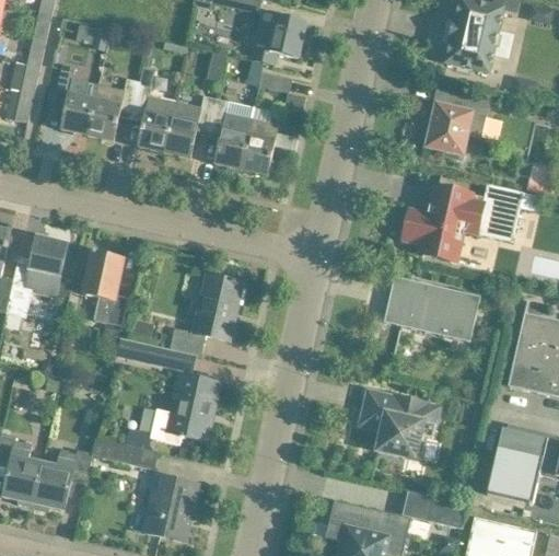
[(51,12),(54,0),(41,0),(39,9),(51,12)]
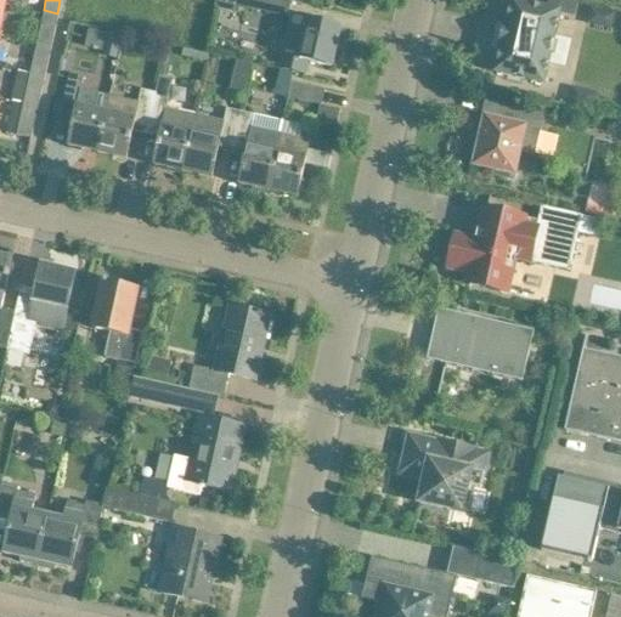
[(214,0),(214,1),(238,6),(240,1),(286,11),(288,0),(214,0)]
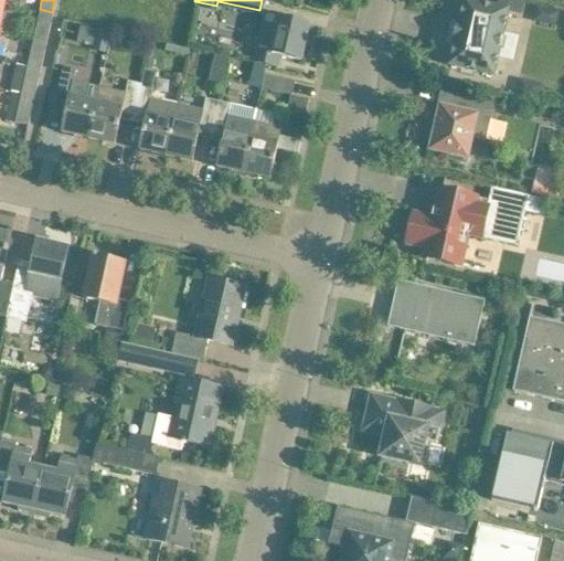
[(455,38),(448,63),(491,73),(507,8),(474,0),(464,0),(458,22),(455,22),(451,38),(455,38)]
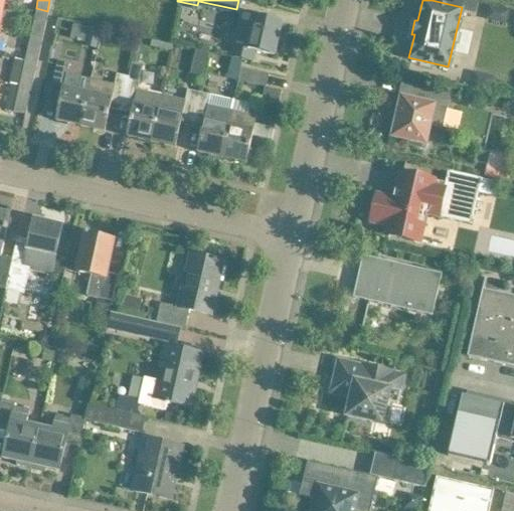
[(508,8),(488,3),(485,17),(505,21),(508,8)]
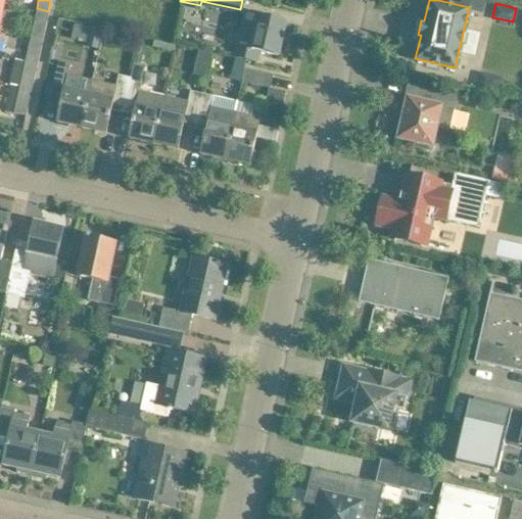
[(42,37),(48,11),(37,8),(31,34),(42,37)]
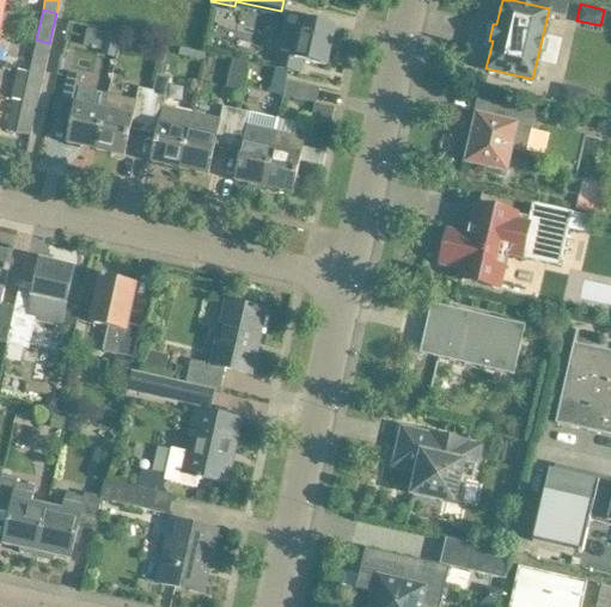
[(286,13),(274,63),(299,69),(301,57),(324,62),(334,23),(310,18),(286,13)]
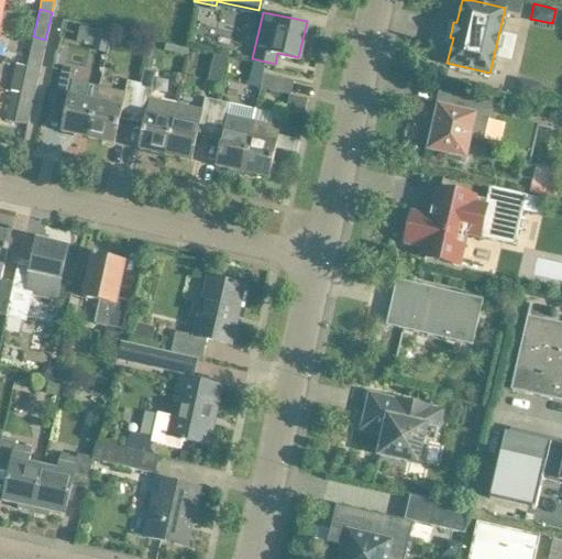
[(94,44),(92,48),(105,52),(110,30),(97,28),(94,44)]
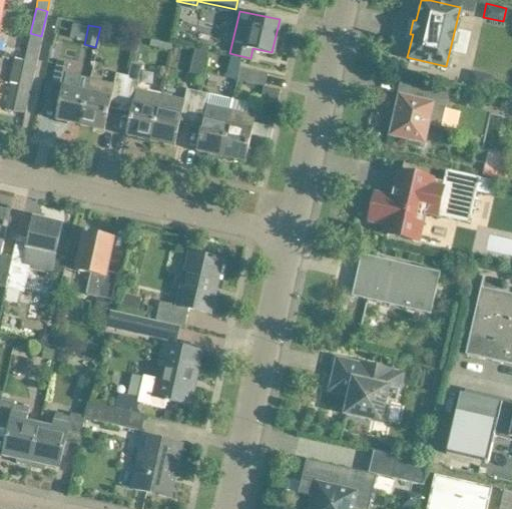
[(36,61),(41,36),(30,33),(24,58),(36,61)]
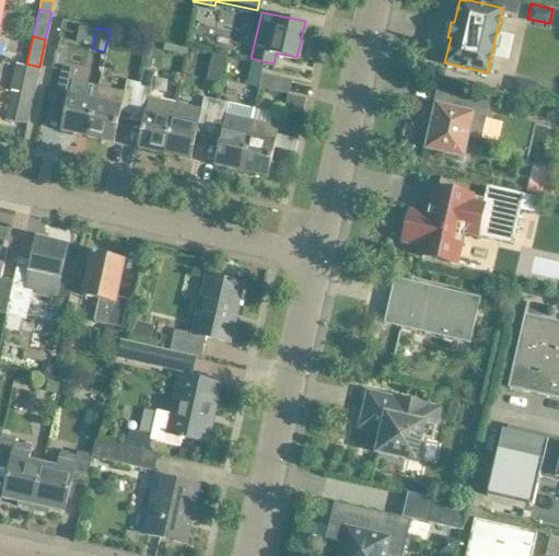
[(33,94),(39,67),(26,64),(21,91),(33,94)]
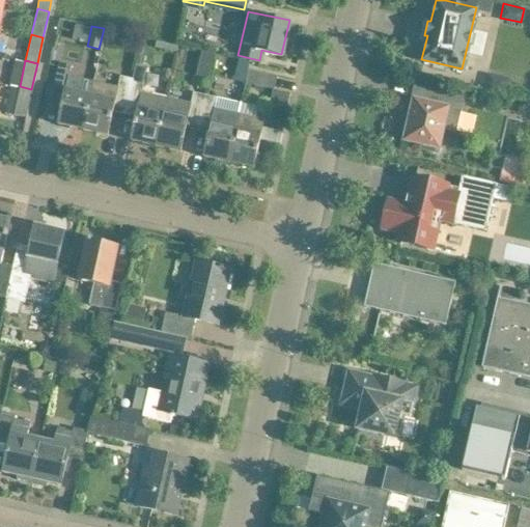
[(81,128),(89,92),(76,89),(79,76),(68,73),(71,62),(59,60),(51,95),(52,95),(53,90),(63,92),(57,122),(81,128)]
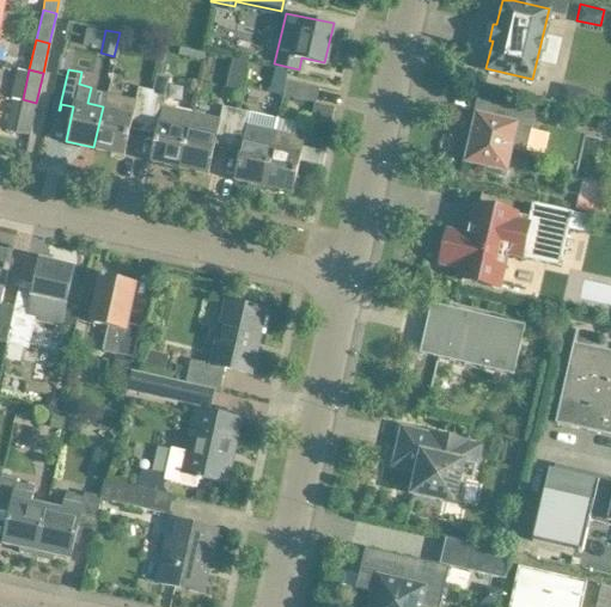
[(286,78),(273,74),(270,83),(285,86),(286,78)]
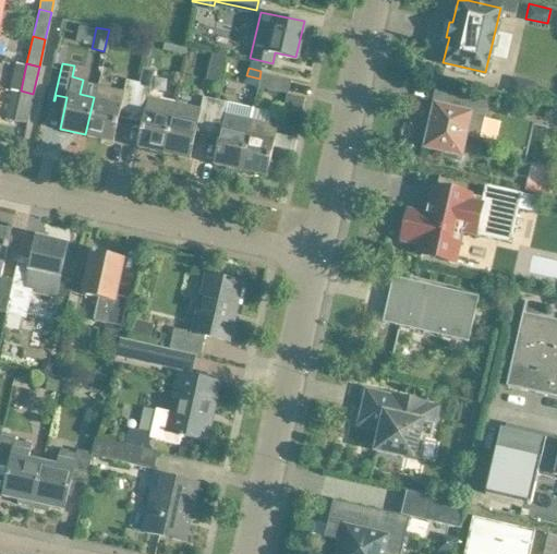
[(261,71),(259,79),(258,85),(287,92),(290,77),(261,71)]
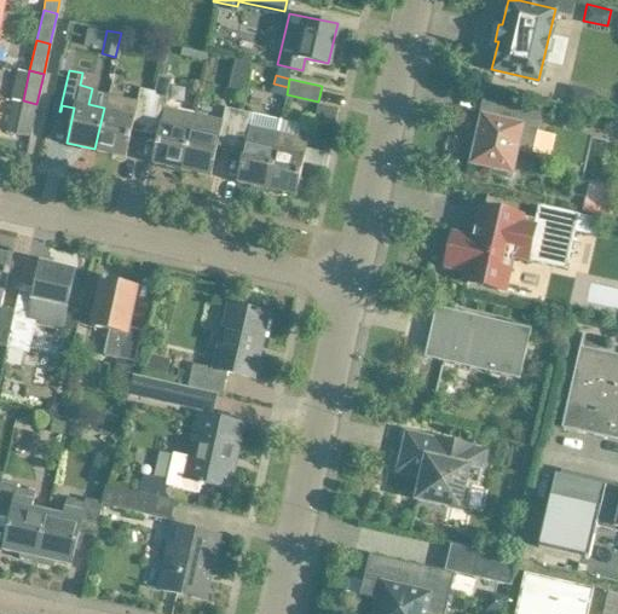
[(144,123),(152,88),(139,86),(137,98),(108,92),(104,108),(94,149),(125,156),(132,121),(144,123)]
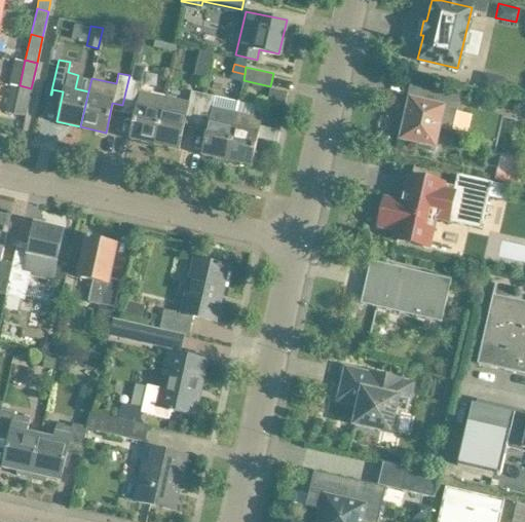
[(152,143),(163,94),(140,88),(142,78),(129,75),(122,105),(135,108),(128,138),(152,143)]
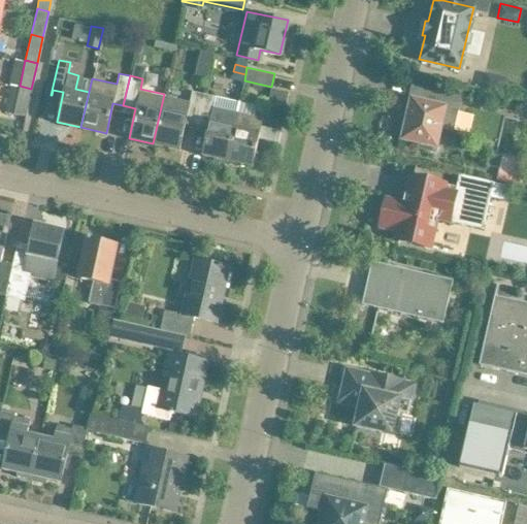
[(460,95),(431,88),(412,84),(407,98),(410,99),(401,137),(418,141),(417,146),(434,150),(440,125),(447,126),(451,108),(456,109),(460,95)]
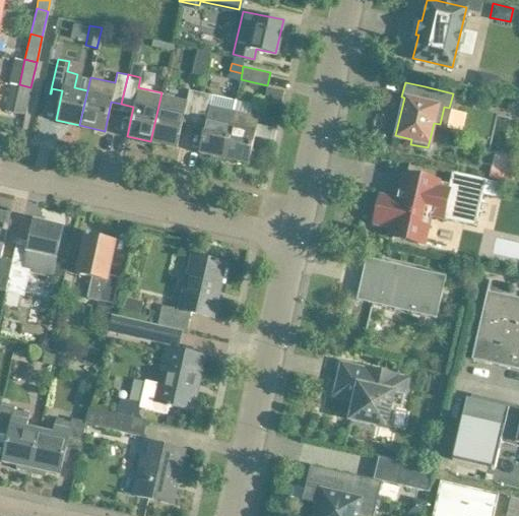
[(24,113),(30,87),(19,84),(13,111),(24,113)]
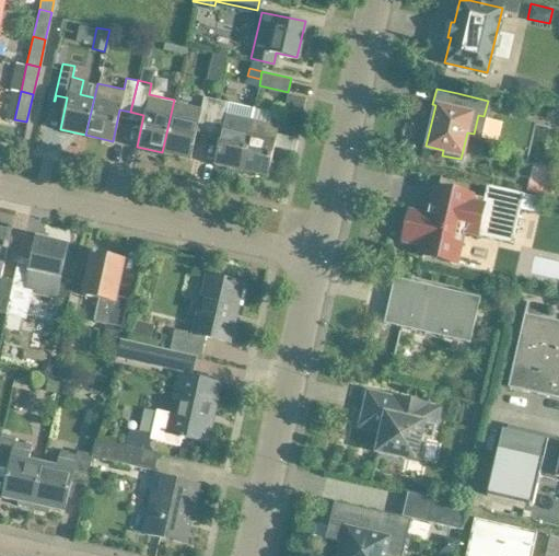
[(505,94),(503,104),(516,107),(519,97),(505,94)]
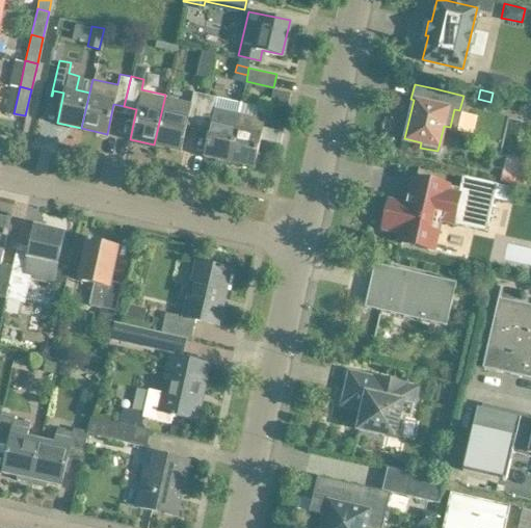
[(197,123),(204,93),(193,90),(190,101),(165,95),(154,144),(180,150),(187,121),(197,123)]
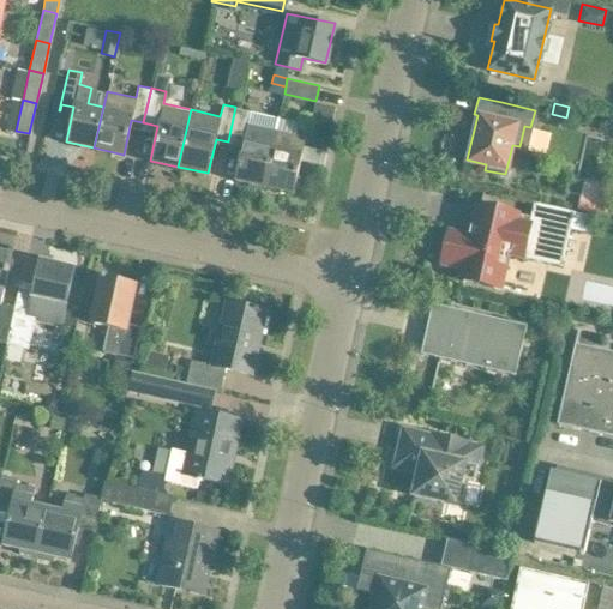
[(263,186),(276,128),(247,122),(250,110),(235,107),(228,142),(242,145),(234,179),(263,186)]
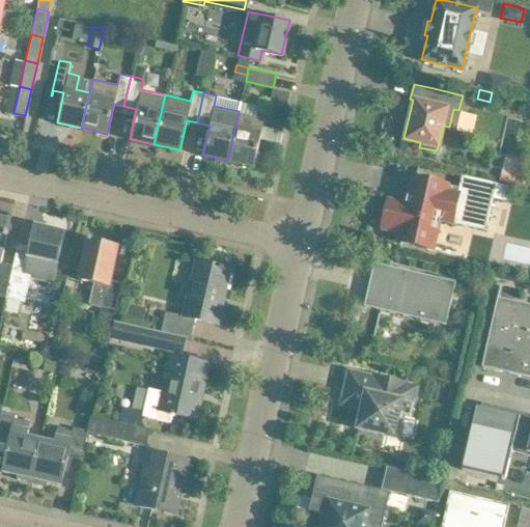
[(239,111),(227,161),(253,166),(263,117),(239,111)]
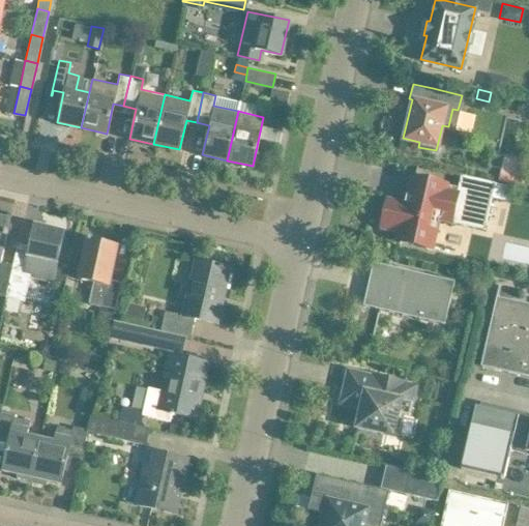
[(528,147),(517,145),(510,170),(528,174),(528,147)]
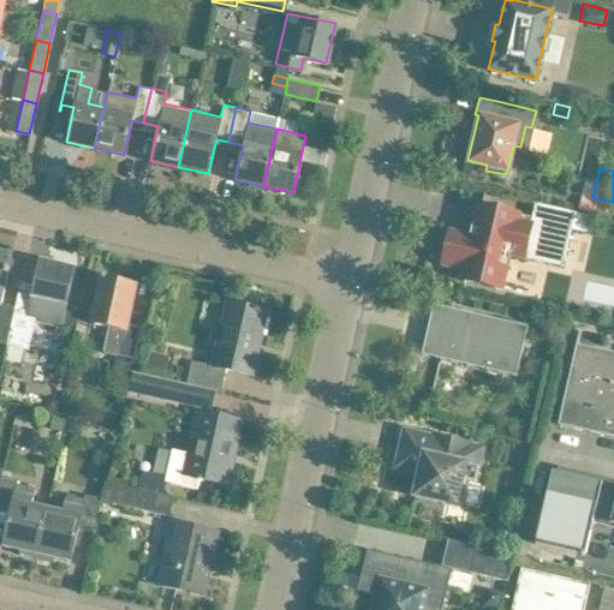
[(573,210),(542,203),(534,201),(529,221),(522,256),(561,264),(573,210)]
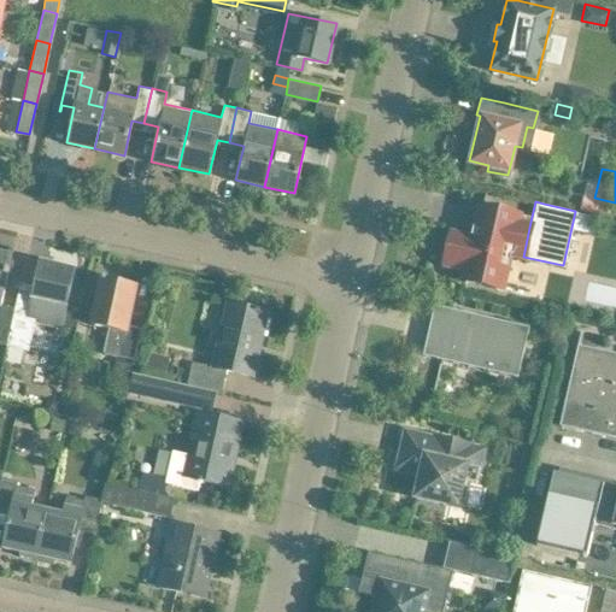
[(518,219),(520,212),(477,202),(470,234),(451,229),(443,264),(463,269),(461,278),(503,288),(511,253),(523,257),(531,222),(518,219)]
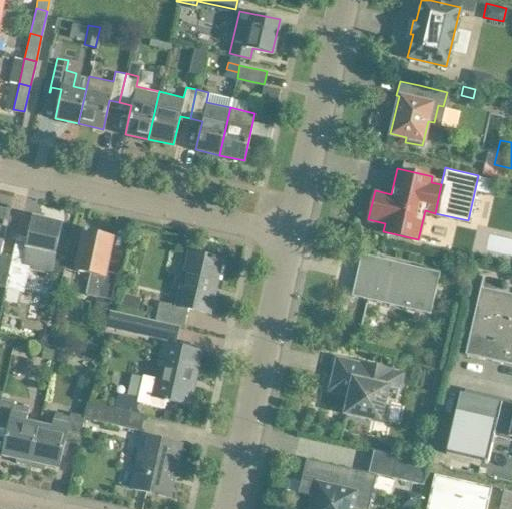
[(485,204),(495,206),(499,182),(489,181),(485,204)]
